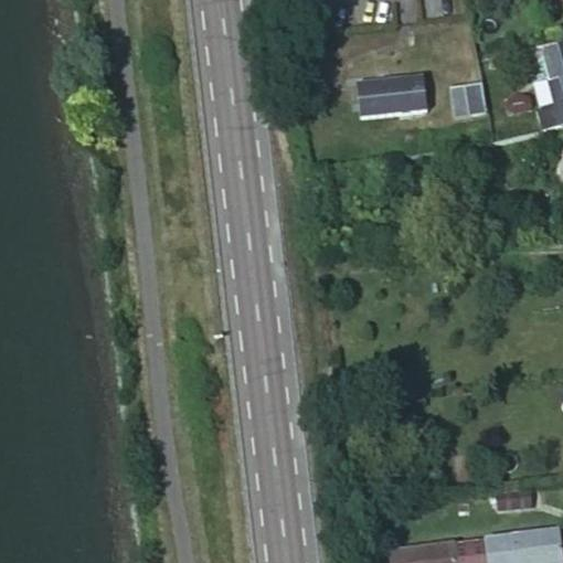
[(562,54),(549,57),(556,92),(562,116),(562,54)]
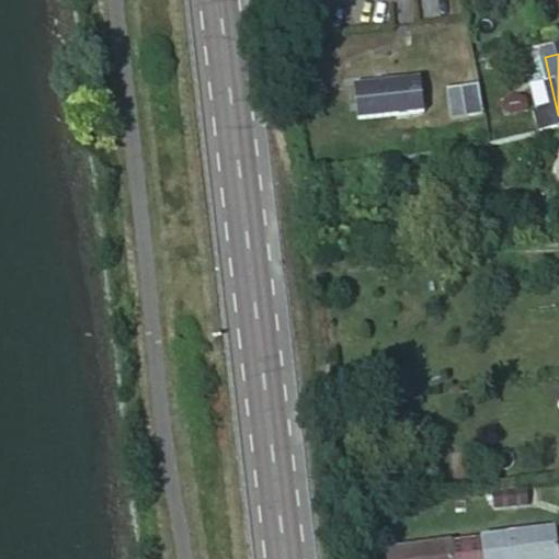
[(356,113),(423,111),(422,75),(355,76),(356,113)]
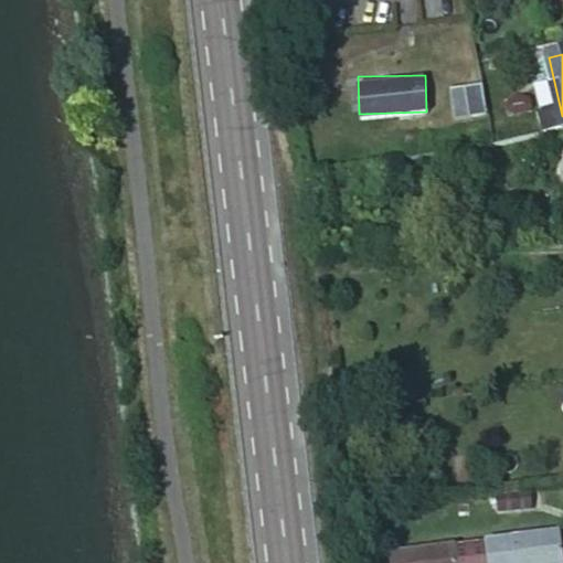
[(481,81),(449,87),(455,117),(487,110),(481,81)]
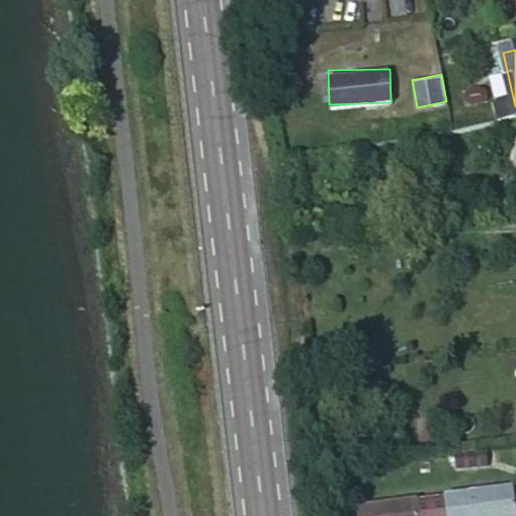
[(499,119),(515,115),(515,106),(510,84),(495,87),(499,103),(496,105),(499,119)]
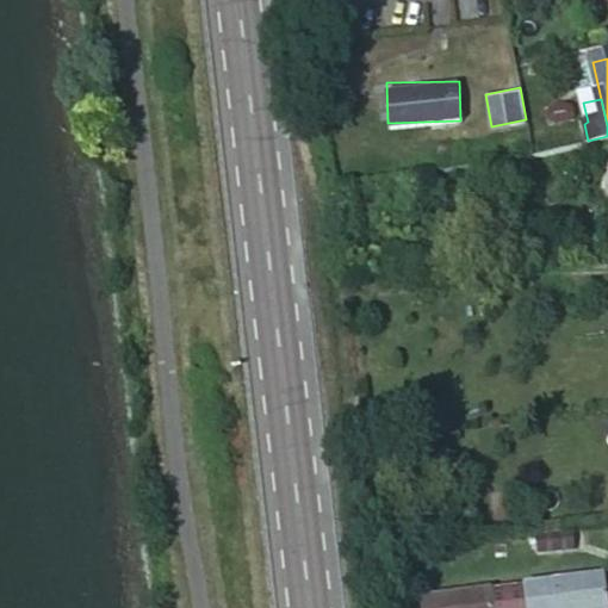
[(607,582),(529,593),(531,607),(607,607),(607,582)]
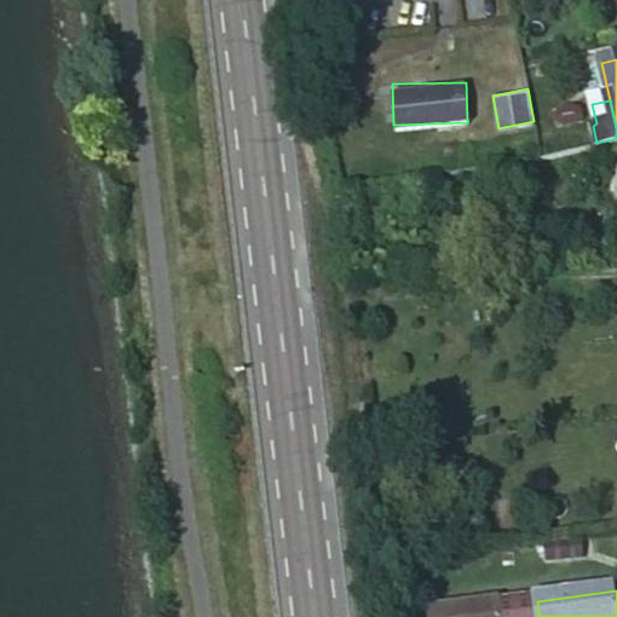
[(485,616),(502,616),(502,605),(484,609),(485,616)]
